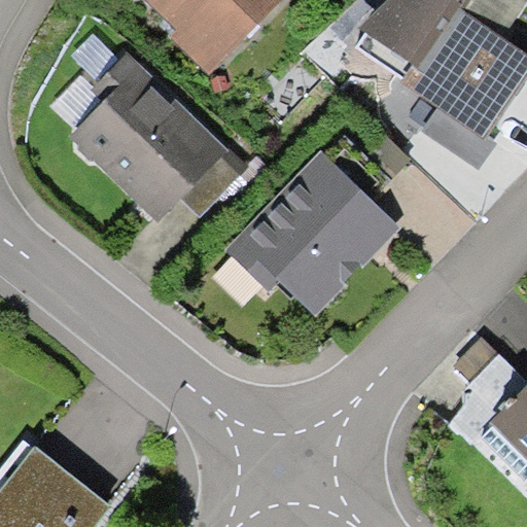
[(280,0),(146,0),(177,30),(171,37),(208,73),(280,0)]
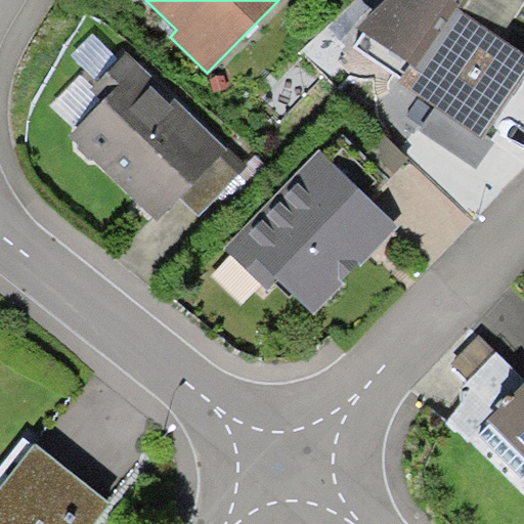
[(385,0),(357,27),(411,64),(399,82),(437,107),(480,138),(483,133),(511,94),(523,75),(523,54),(498,36),(522,0),(385,0)]
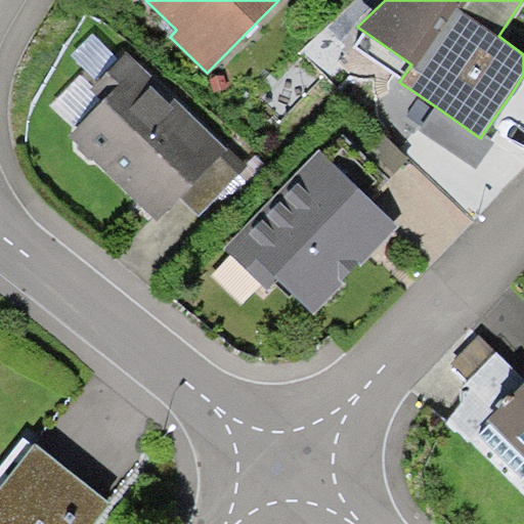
[(226,147),(127,52),(92,88),(103,99),(70,135),(157,219),(179,197),(226,147)]
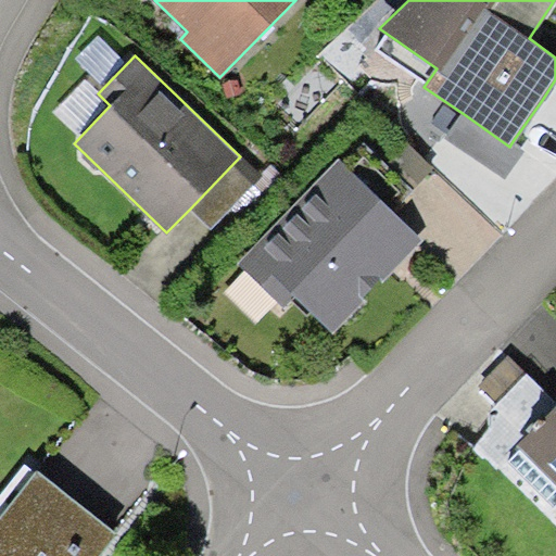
[(509,147),(464,114),(446,137),(503,178),(523,150),(513,141),(509,147)]
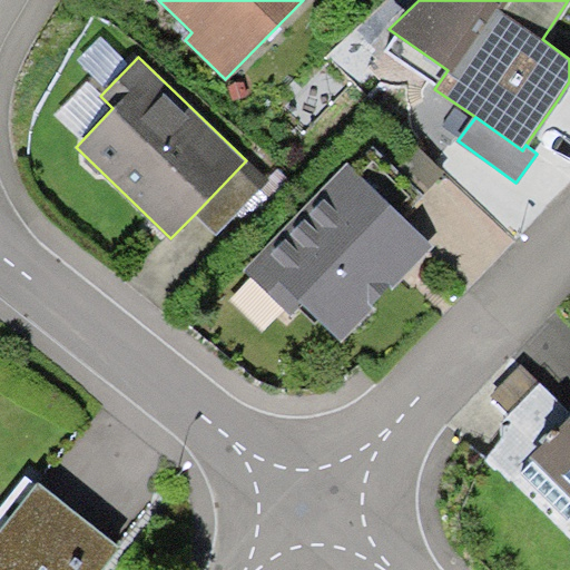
[(373,145),(423,193),(444,172),(394,123),(373,145)]
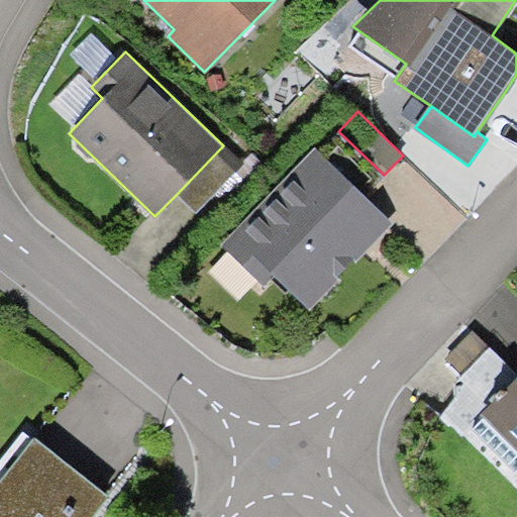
[(242,164),(223,145),(177,194),(196,212),(242,164)]
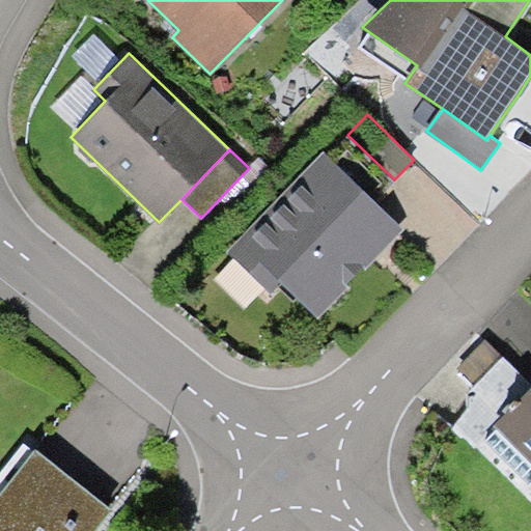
[(403,228),(324,151),(228,251),(273,294),(283,283),(319,318),(350,287),(346,284),(356,275),(364,267),(366,268),(403,228)]
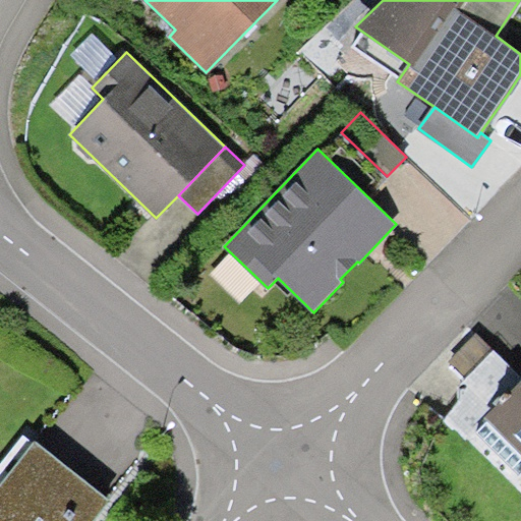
[(520,381),(520,377),(475,332),(447,360),(495,407),(520,381)]
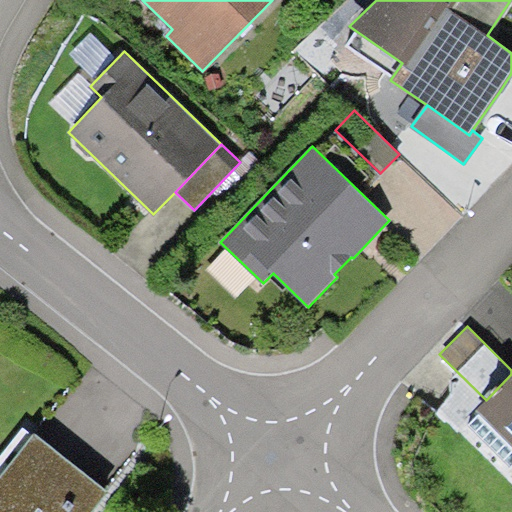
[(511,374),(486,400),(476,411),(511,446),(511,374)]
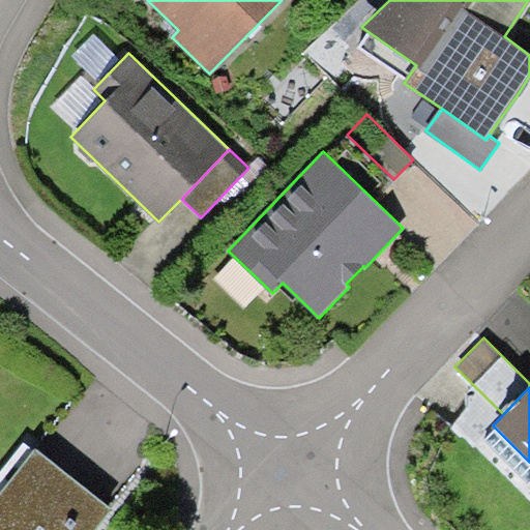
[(0,492),(0,529),(94,529),(112,508),(35,449),(0,492)]
